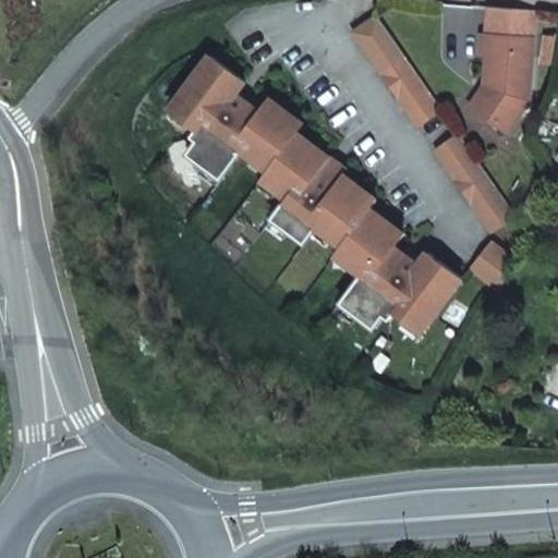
[(419,125),(443,109),(378,13),(353,29),(419,125)]
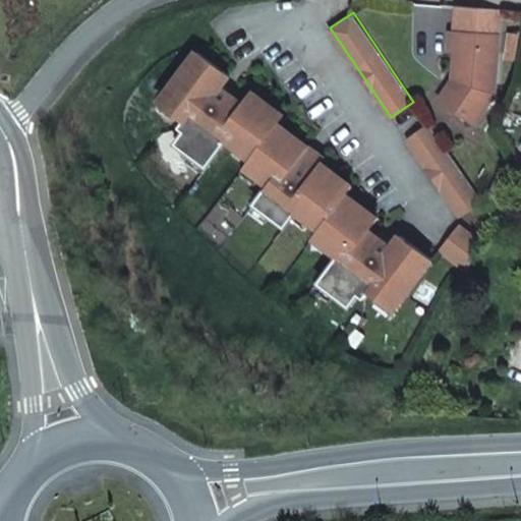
[(497,35),(447,31),(445,49),(452,50),(450,79),(454,82),(451,88),(446,84),(436,99),(471,124),(491,94),(497,35)]
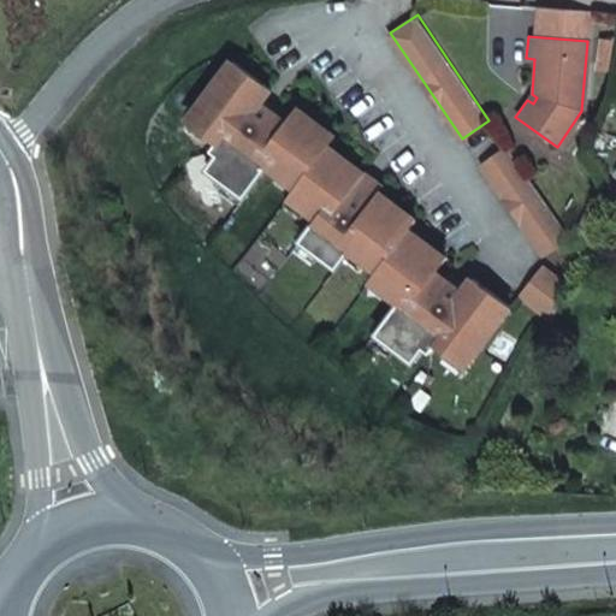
[(271,84),(234,55),(189,112),(207,126),(205,129),(215,137),(209,146),(215,150),(205,164),(241,193),(266,161),(276,170),(278,166),(296,181),(283,197),(311,219),(294,242),(329,270),(343,252),(371,273),(366,280),(384,295),(381,297),(391,306),(372,329),(409,357),(420,343),(426,348),(432,341),(443,348),(445,345),(463,360),(508,303),(471,274),(460,289),(433,268),(444,254),(408,225),(415,215),(361,173),(365,169),(327,141),(333,134),(297,105),(285,119),(259,99),(271,84)]
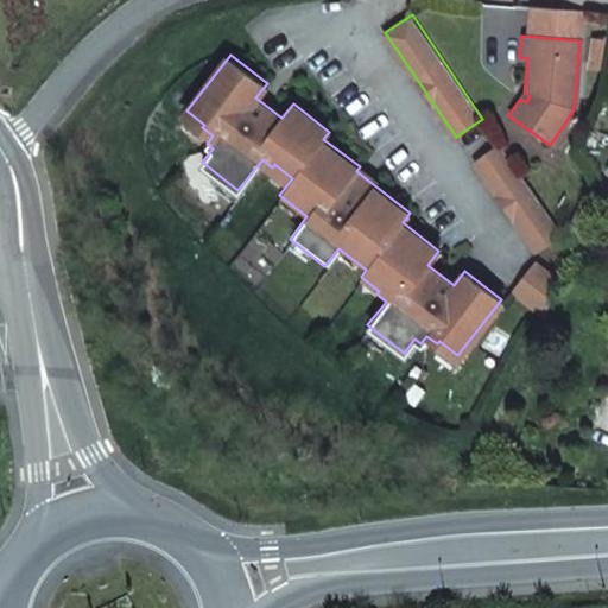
[(534,252),(561,234),(499,144),(473,162),(534,252)]
